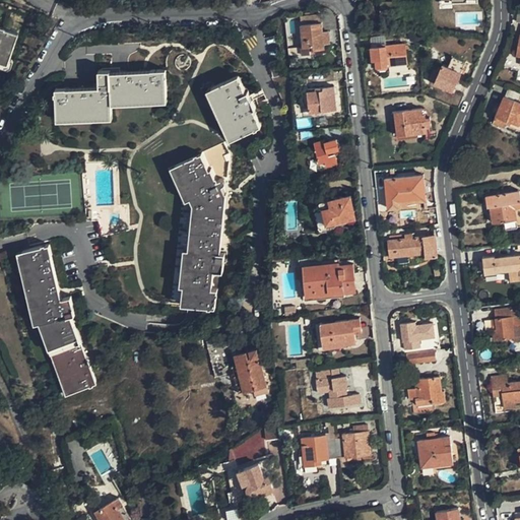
[(380,1),(381,11),(394,11),(393,1),(380,1)]
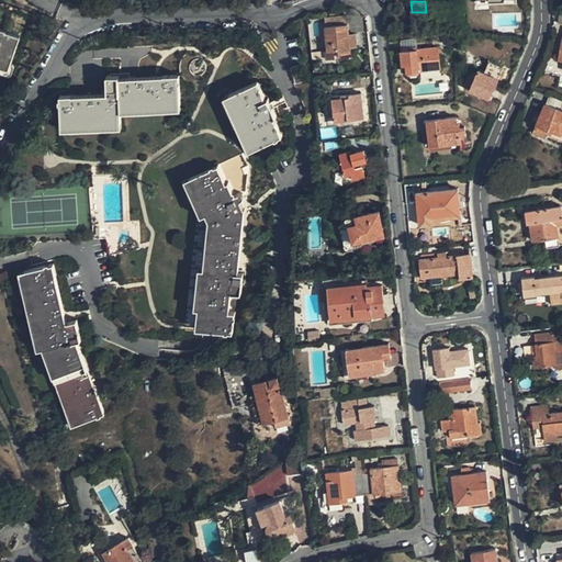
[(326,25),(329,54),(350,51),(348,23),(326,25)]
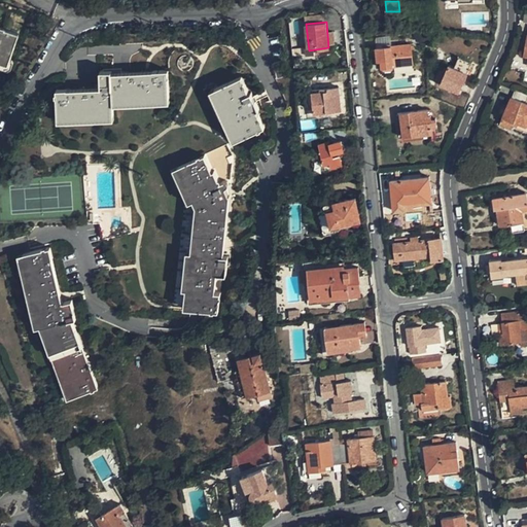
[(0,63),(9,67),(20,36),(6,32),(6,31),(0,28),(0,63)]
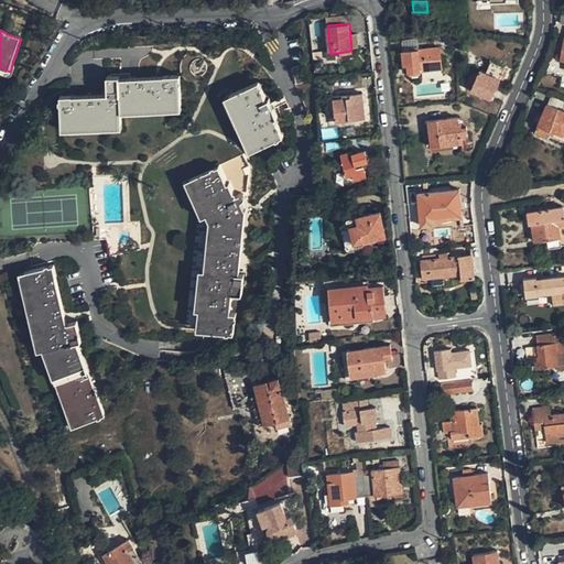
[(458,42),(458,30),(445,32),(447,43),(458,42)]
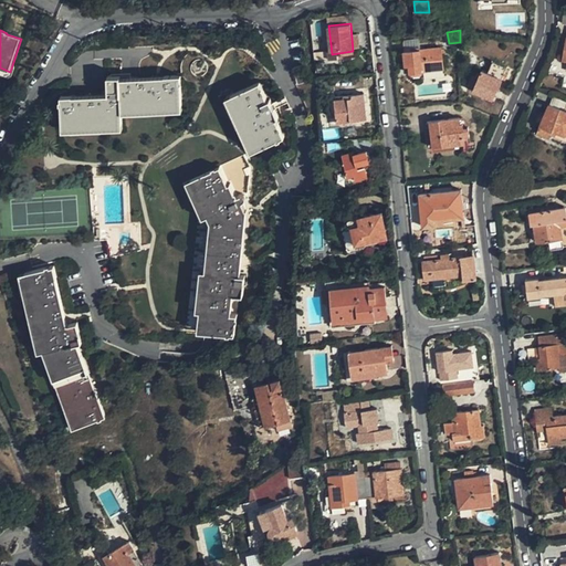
[(420,42),(404,44),(405,52),(420,50),(420,42)]
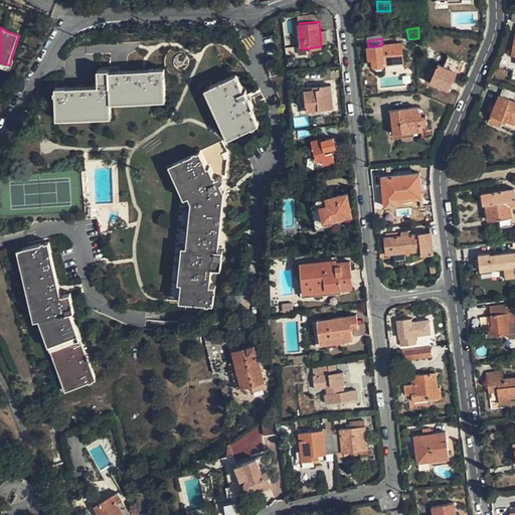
[(404,63),(402,43),(382,45),(368,47),(369,60),(373,59),(373,66),(375,68),(384,67),(386,64),(404,63)]
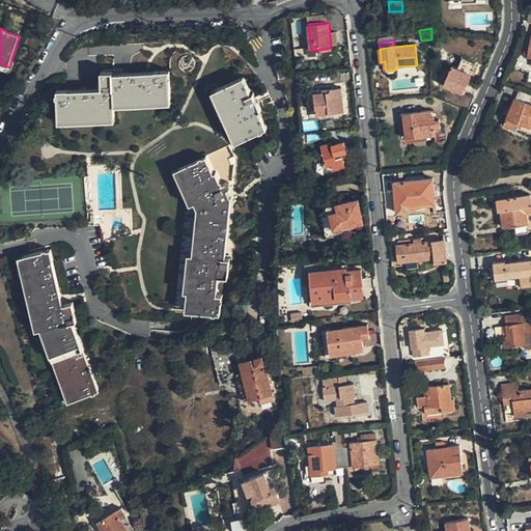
[(58,85),(58,112),(65,111),(65,114),(115,112),(115,102),(115,98),(162,96),(162,94),(170,94),(170,70),(115,72),(114,65),(101,66),(101,85),(58,85)]
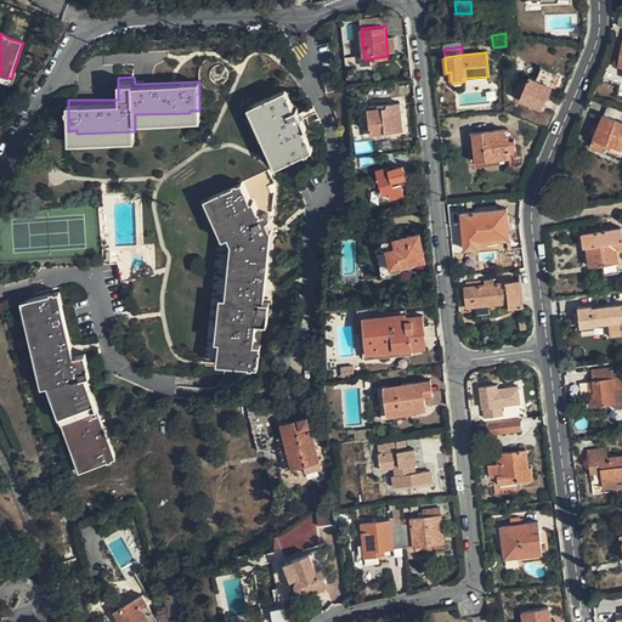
[(521,100),(539,108),(546,95),(547,96),(550,86),(531,77),(526,86),(520,84),(514,97),(521,100)]
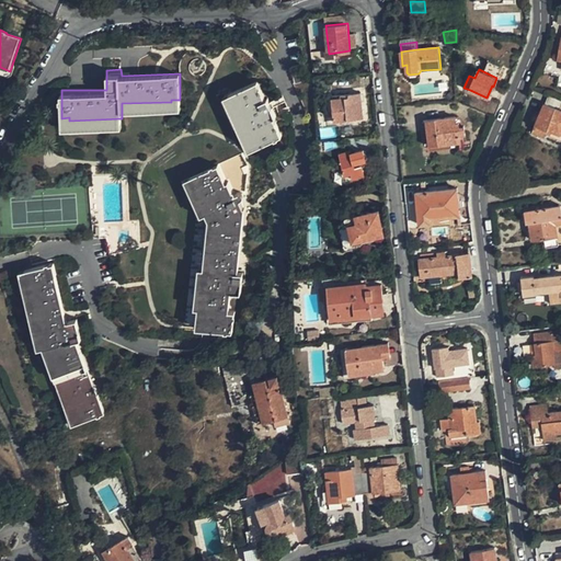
[(258,78),(228,90),(253,146),(283,133),(275,115),(277,114),(268,94),(266,96),(258,78)]
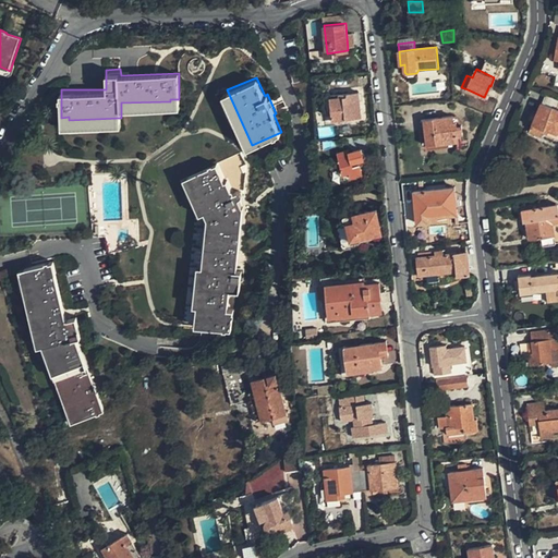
[(252,145),(227,89),(222,92),(246,147),(252,145)]
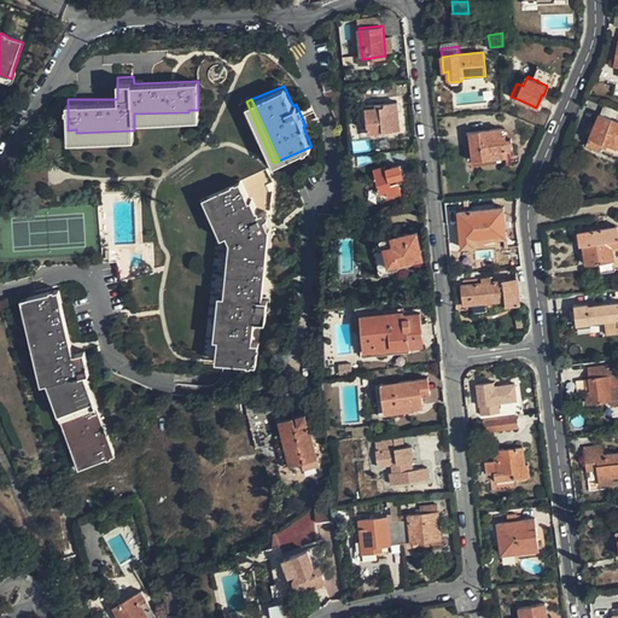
[(368,132),(401,129),(397,101),(391,103),(391,106),(367,109),(368,132)]
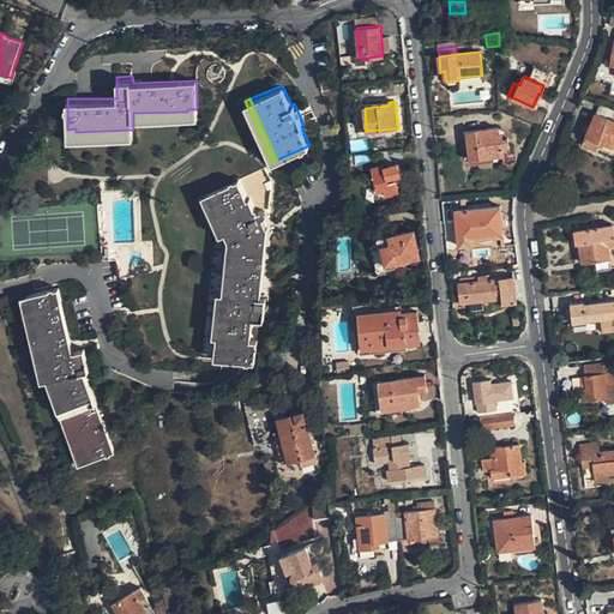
[(597,143),(613,150),(613,149),(613,112),(599,103),(594,114),(591,114),(583,137),(597,143)]
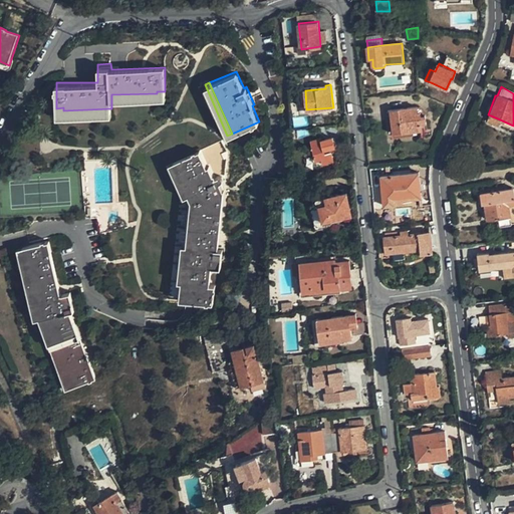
[(391,109),(394,132),(422,127),(422,124),(427,124),(426,117),(422,117),(420,111),(418,111),(418,106),(391,109)]
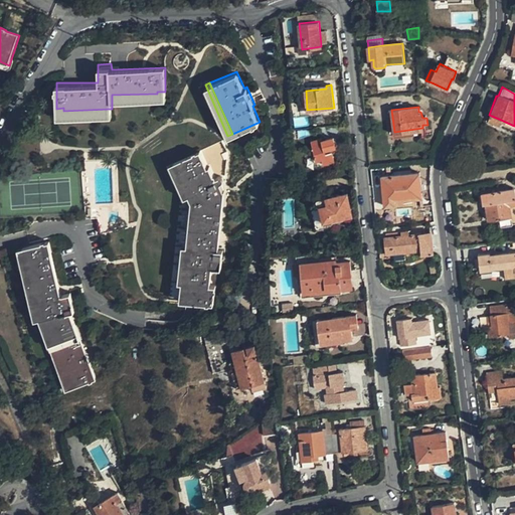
[(501,120),(489,115),(485,124),(497,129),(501,120)]
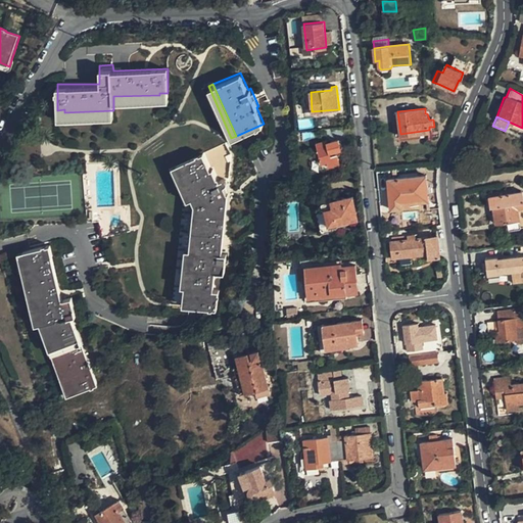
[(317,142),(322,162),(327,161),(329,167),(339,163),(337,156),(347,153),(345,148),(350,147),(347,135),(327,141),(326,139),(317,142)]
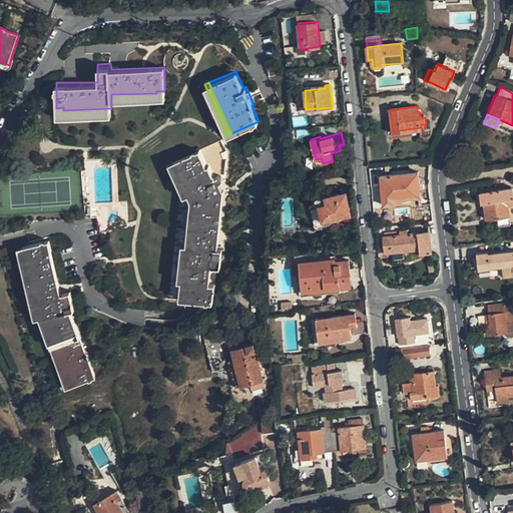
[(195,151),(166,164),(181,198),(183,197),(187,195),(190,203),(187,248),(183,248),(181,284),(185,284),(184,303),(193,304),(212,304),(214,285),(208,285),(209,269),(218,269),(219,250),(213,250),(217,191),(209,191),(207,186),(212,184),(204,166),(202,167),(195,151)]
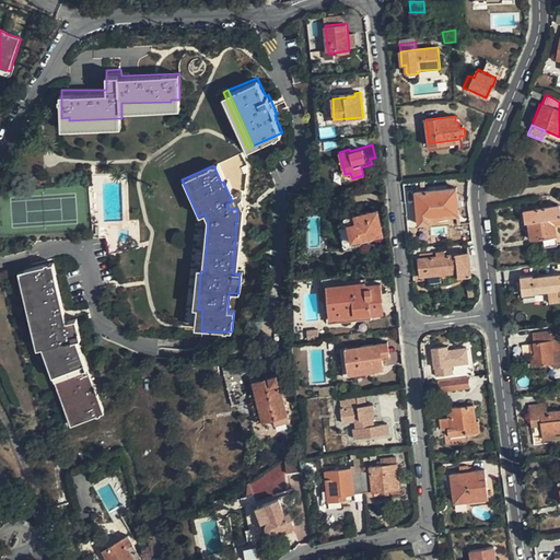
[(198,217),(182,179),(178,181),(194,218),(198,217)]
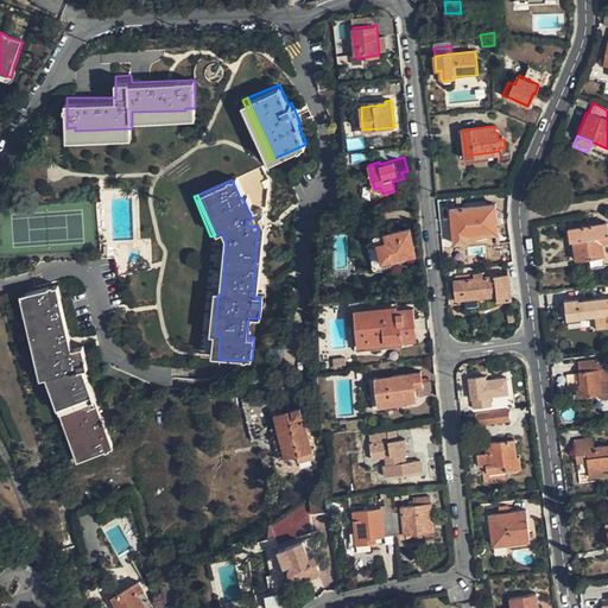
[(453,208),(456,244),(469,242),(467,235),(498,232),(494,203),(453,208)]
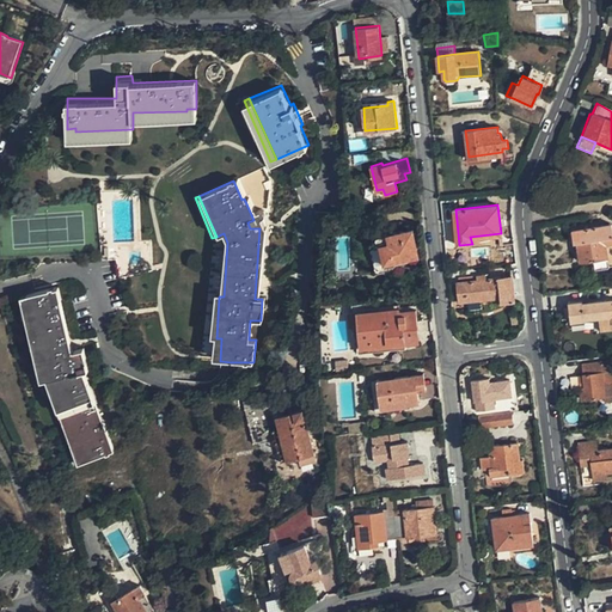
[(573,231),(575,243),(577,243),(581,262),(594,259),(597,270),(611,267),(611,226),(611,224),(573,231)]
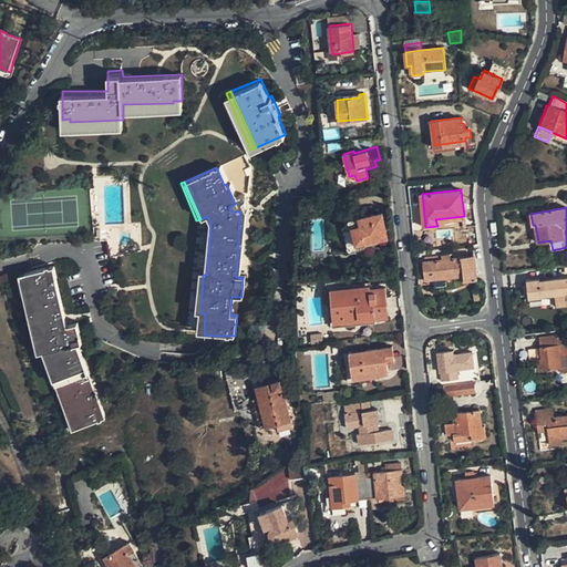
[(382,210),(348,218),(350,227),(352,227),(357,249),(378,245),(377,236),(387,234),(382,210)]
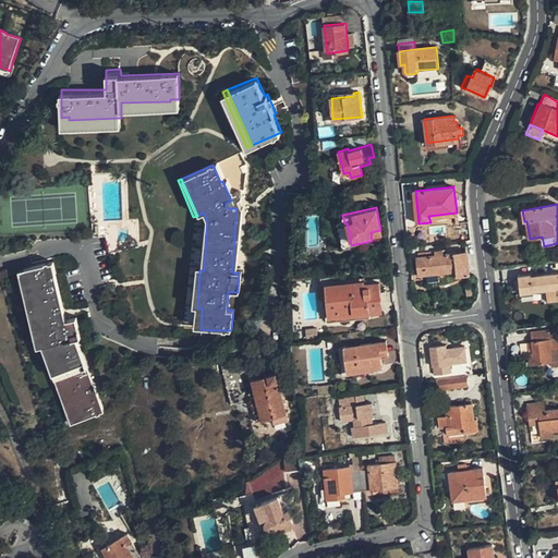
[(344,223),(338,225),(342,246),(351,245),(347,223),(344,223)]
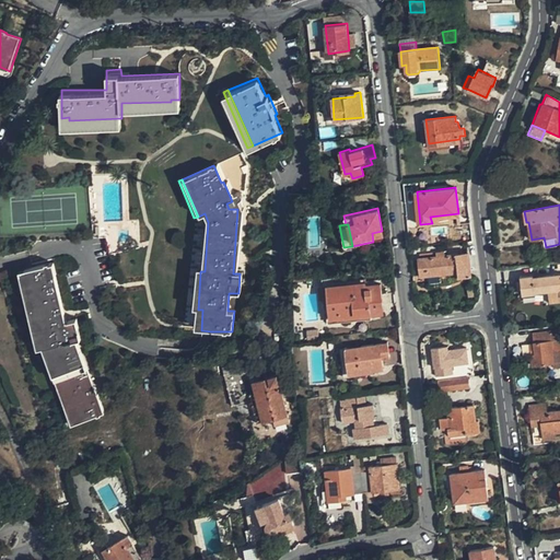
[(469,252),(417,258),(419,276),(456,271),(456,277),(473,275),(469,252)]
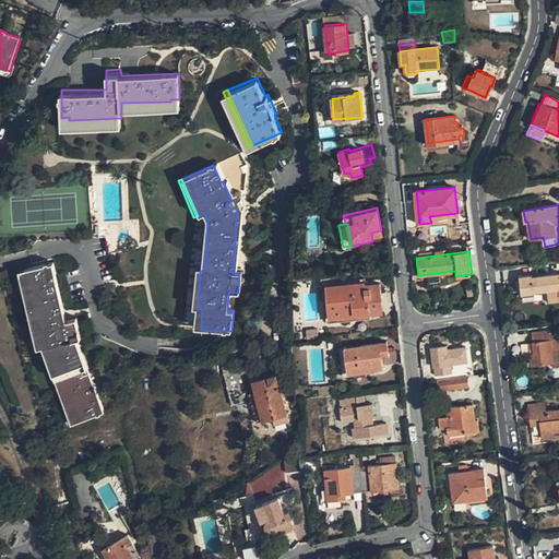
[(73,424),(99,415),(93,396),(88,397),(72,344),(75,343),(81,342),(78,323),(68,325),(56,268),(28,272),(31,282),(27,282),(42,351),(46,349),(68,417),(71,416),(73,424)]
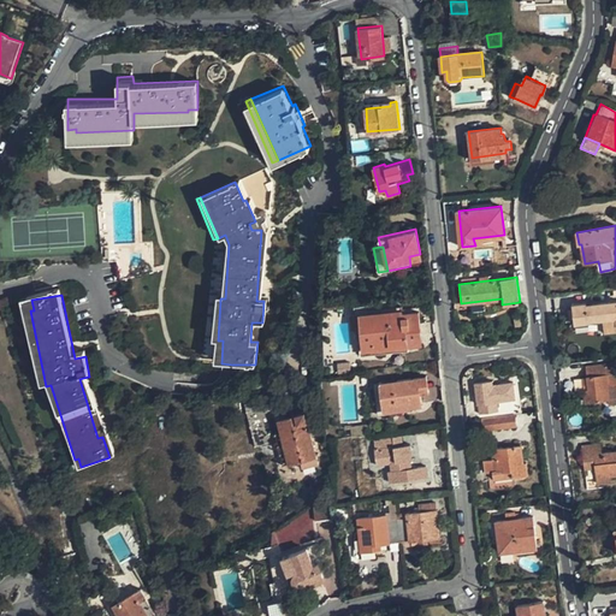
[(24,302),(42,386),(46,386),(30,311),(34,311),(31,300),(24,302)]
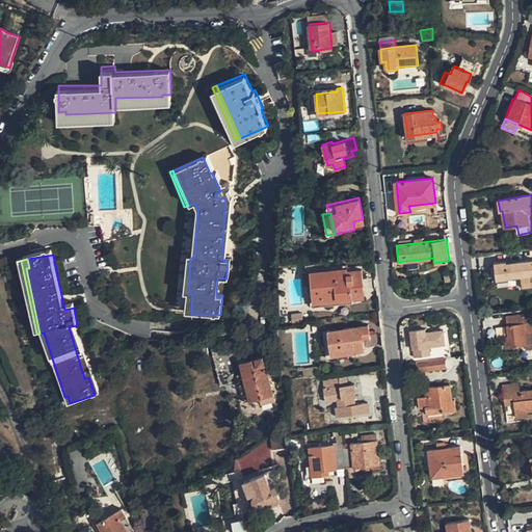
[(496,262),(498,280),(509,277),(509,275),(522,274),(523,278),(530,278),(531,277),(531,259),(507,263),(507,261),(496,262)]
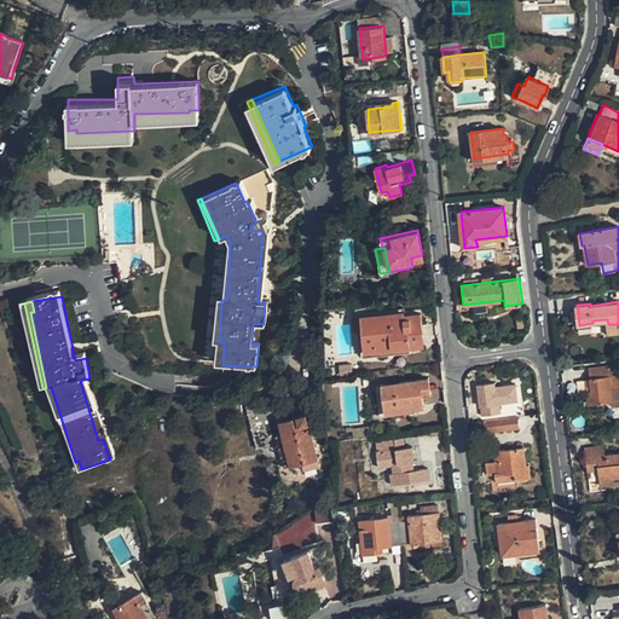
[(395,311),(359,314),(363,345),(375,343),(375,346),(391,345),(391,347),(409,346),(408,336),(421,335),(418,312),(395,314),(395,311)]
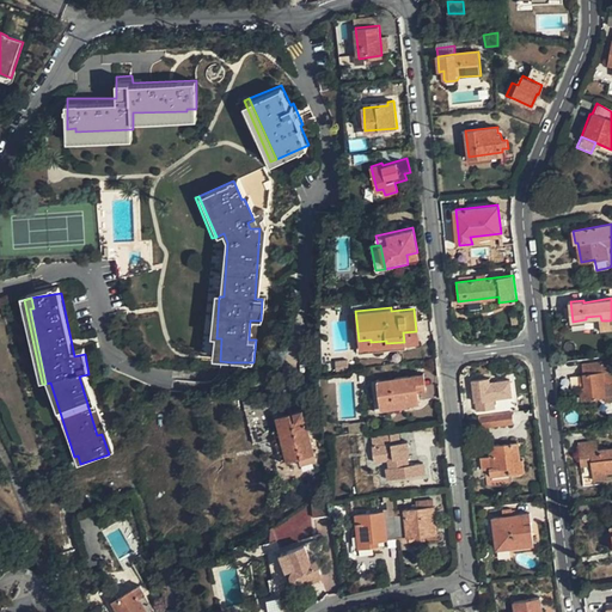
[(403,332),(404,342),(417,341),(416,331),(403,332)]
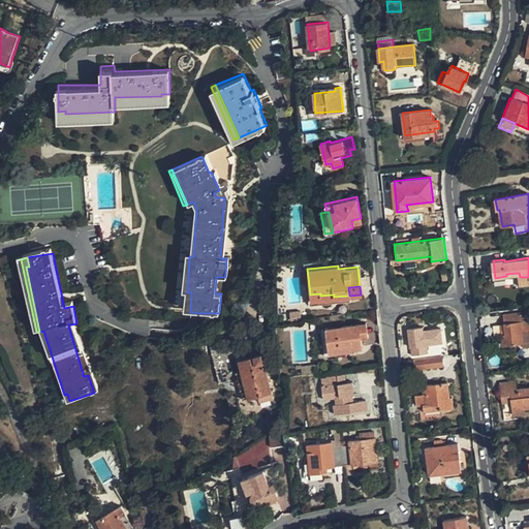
[(310,294),(307,294),(309,305),(350,300),(349,296),(334,297),(334,294),(320,296),(320,293),(310,294)]
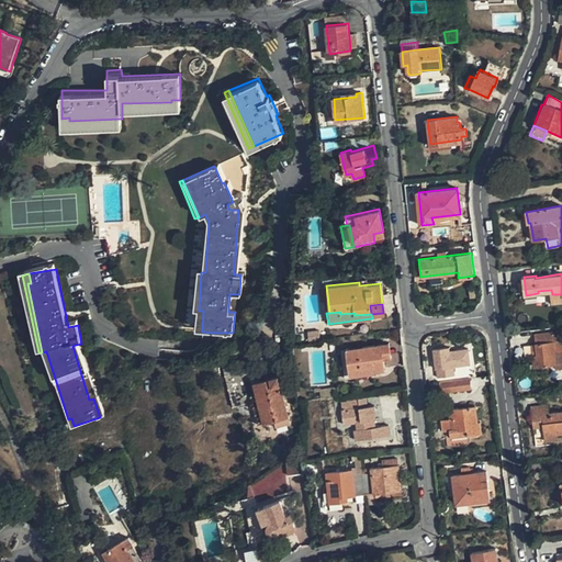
[(561,349),(557,350),(555,343),(561,341),(561,333),(536,336),(537,345),(538,356),(534,357),(535,368),(558,364),(558,369),(561,368),(561,349)]
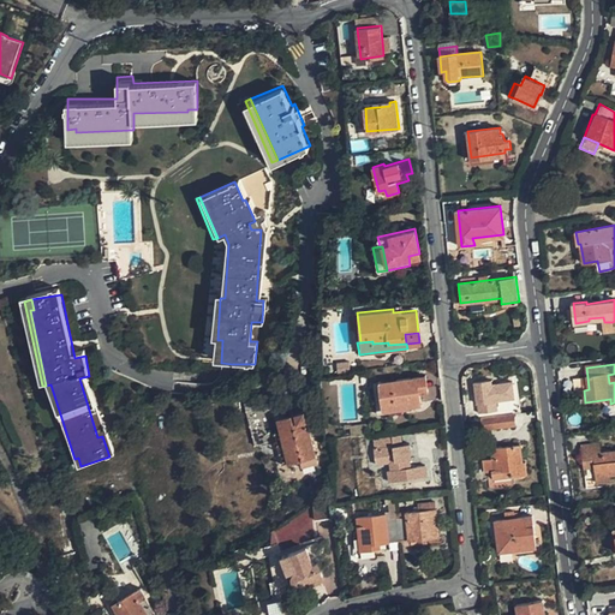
[(380,382),(383,405),(421,399),(419,389),(428,388),(427,375),(380,382)]
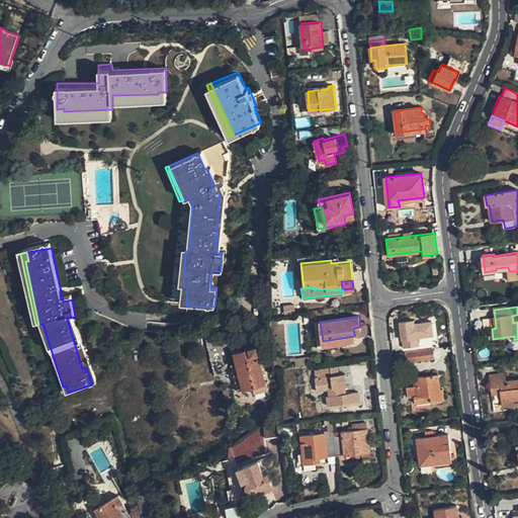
[(86,367),(70,318),(67,319),(82,368),(86,367)]
